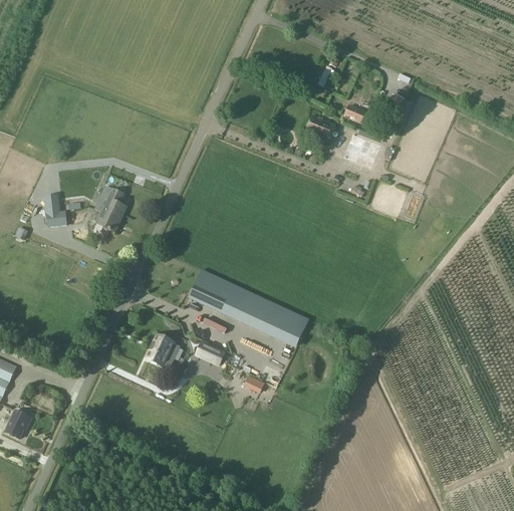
[(397,114),(404,96),(393,91),(384,109),(397,114)]
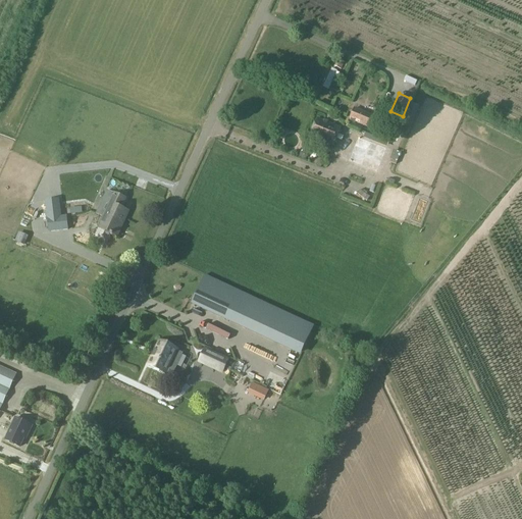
[(358,125),(359,120),(372,126),(377,115),(354,105),(350,116),(353,117),(351,122),(358,125)]
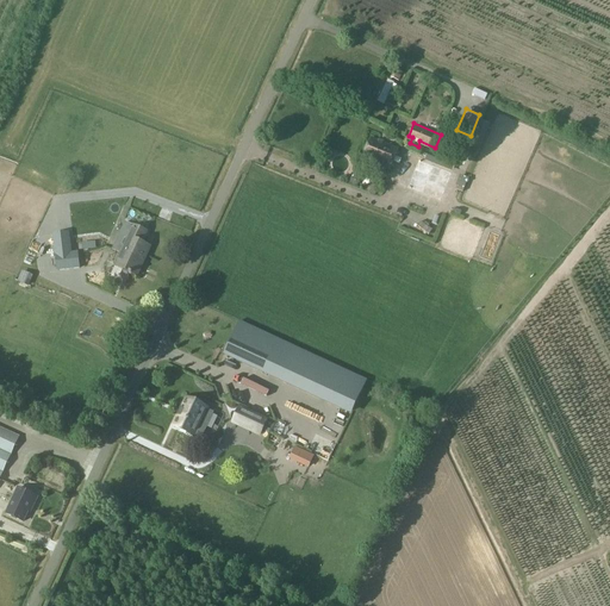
[(363,155),(390,166),(397,147),(371,136),(363,155)]
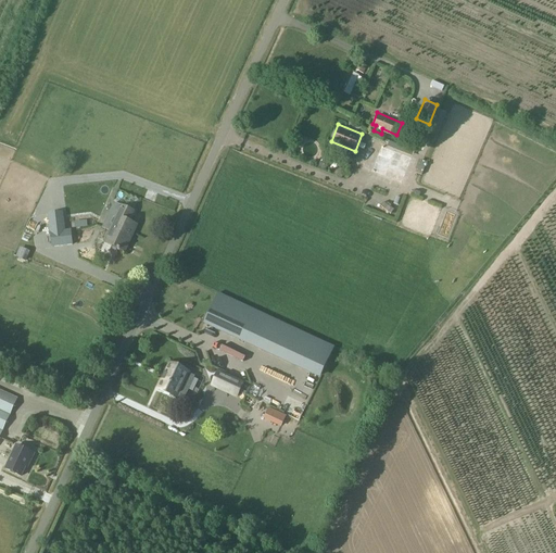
[(378,141),(369,165),(403,178),(413,153),(378,141)]
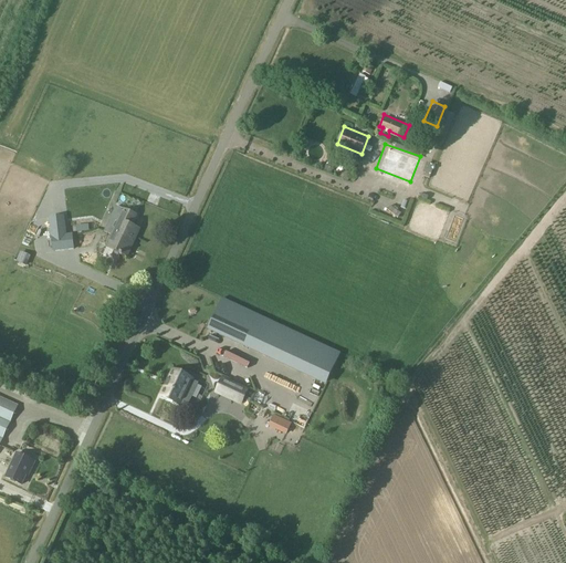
[(375,186),(373,190),(387,197),(390,191),(375,186)]
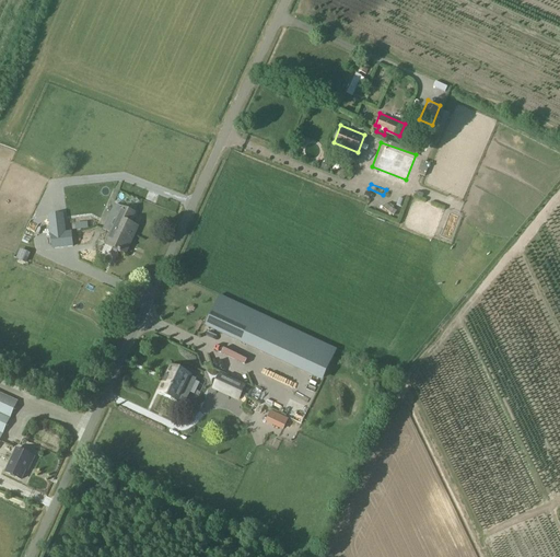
[(388,213),(394,215),(398,198),(393,196),(388,213)]
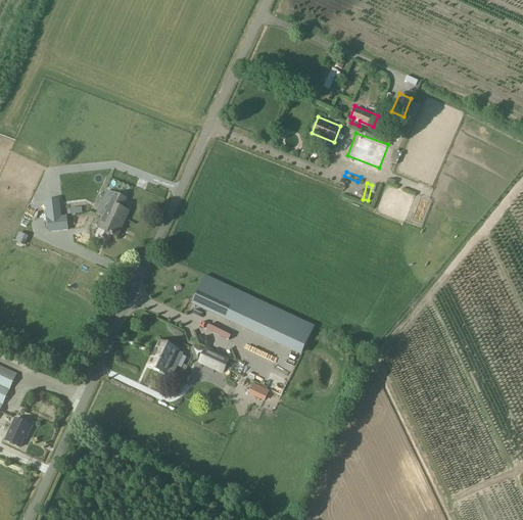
[(107,187),(96,211),(103,215),(106,216),(101,227),(116,234),(128,209),(122,206),(127,196),(111,189),(107,187)]
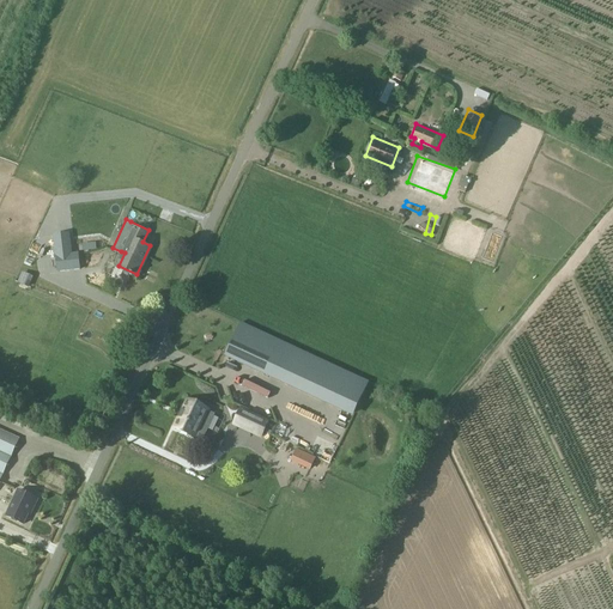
[(72,251),(70,230),(53,231),(56,269),(73,267),(79,267),(78,251),(72,253),(72,251)]
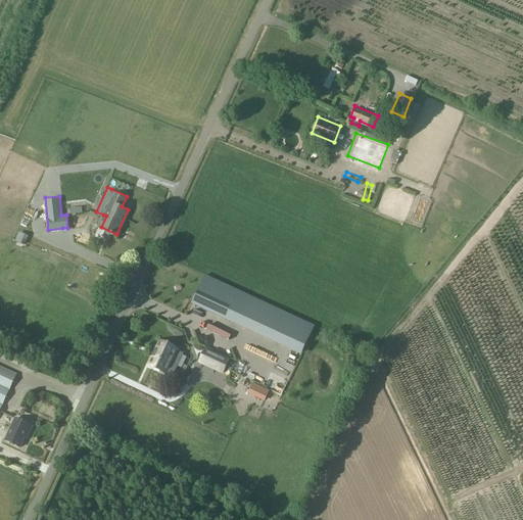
[(411,213),(421,216),(426,200),(416,197),(411,213)]
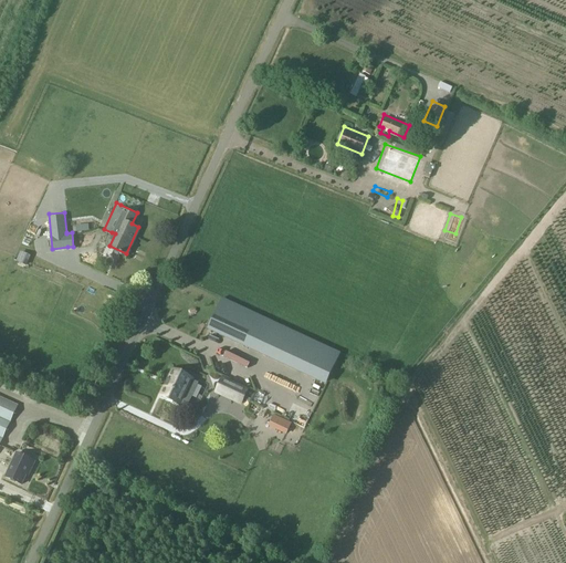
[(16,259),(27,263),(30,253),(20,249),(16,259)]
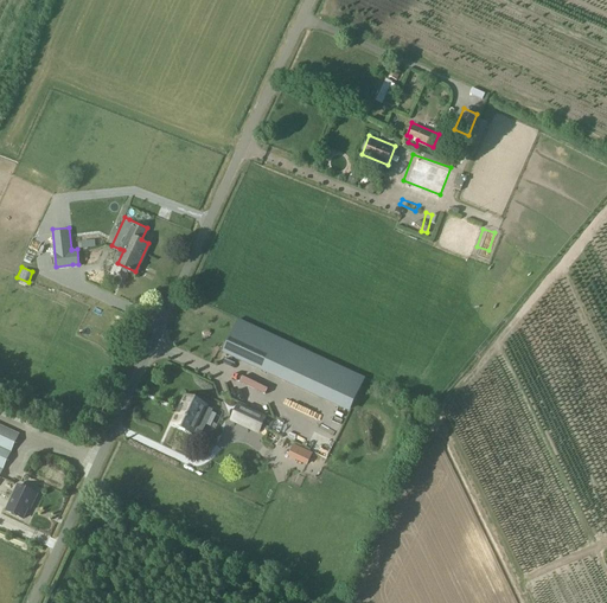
[(238,318),(224,347),(278,372),(350,405),(352,406),(360,387),(365,377),(363,376),(291,342),(238,318)]
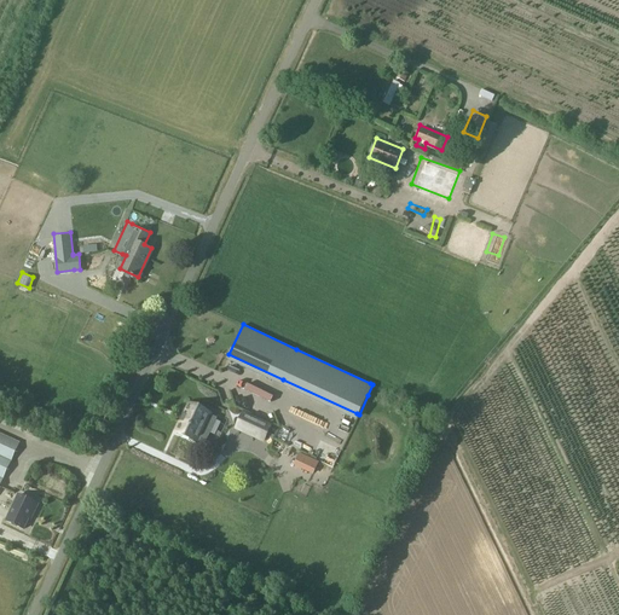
[(218,416),(189,402),(180,419),(183,421),(178,430),(195,437),(201,427),(210,431),(218,416)]
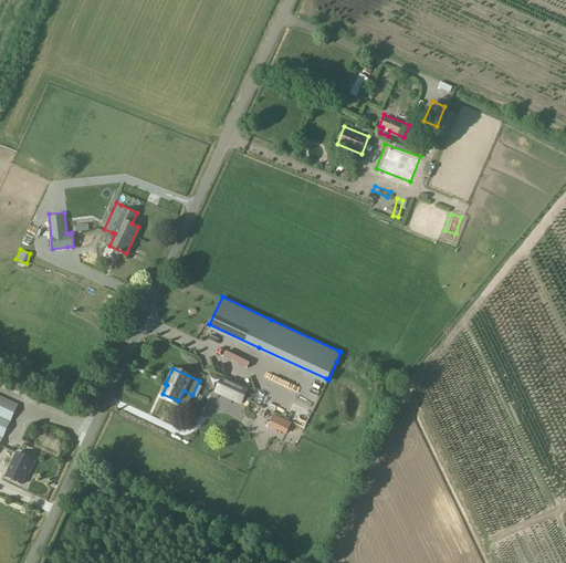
[(241,403),(249,386),(222,374),(215,391),(241,403)]
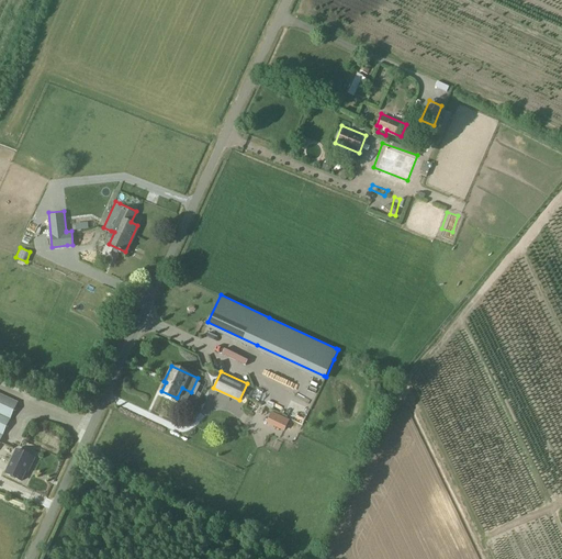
[(0,438),(18,400),(0,391),(0,438)]
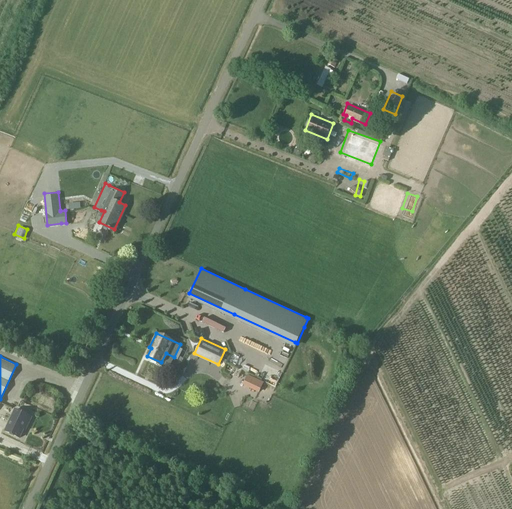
[(25,362),(24,366),(40,371),(41,368),(25,362)]
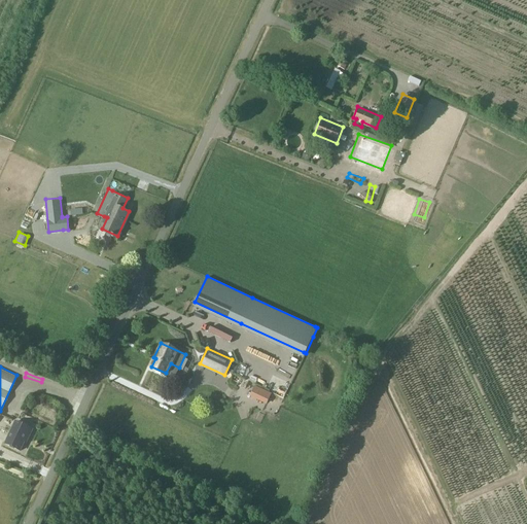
[(249,394),(266,403),(271,391),(254,384),(249,394)]
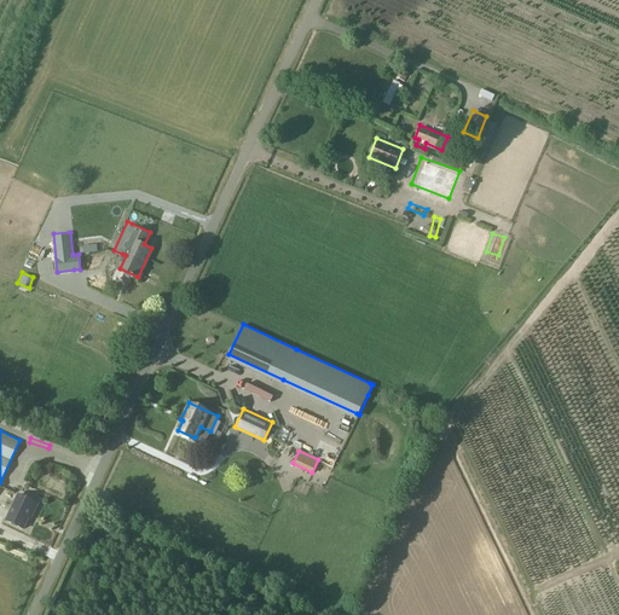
[(33,511),(38,502),(17,492),(5,518),(23,527),(30,510),(33,511)]
